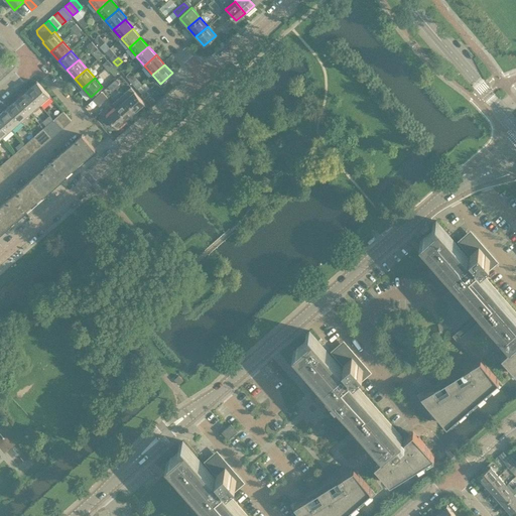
[(39,104),(49,96),(36,82),(27,90),(39,104)]
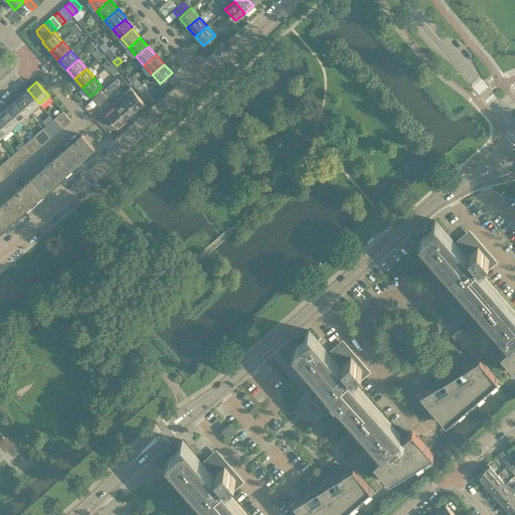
[(144,103),(134,91),(130,87),(121,95),(135,111),(144,103)]
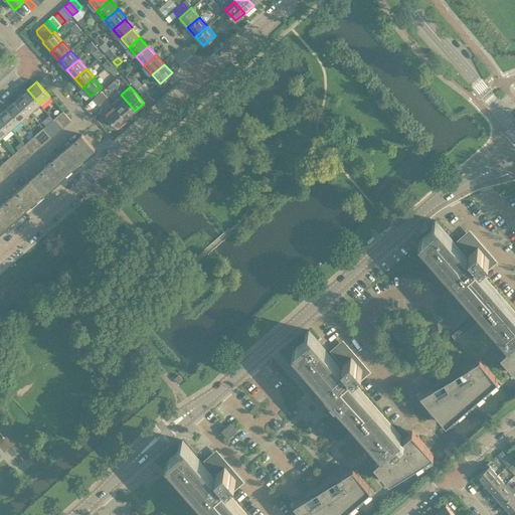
[(30,113),(39,104),(27,90),(17,98),(30,113)]
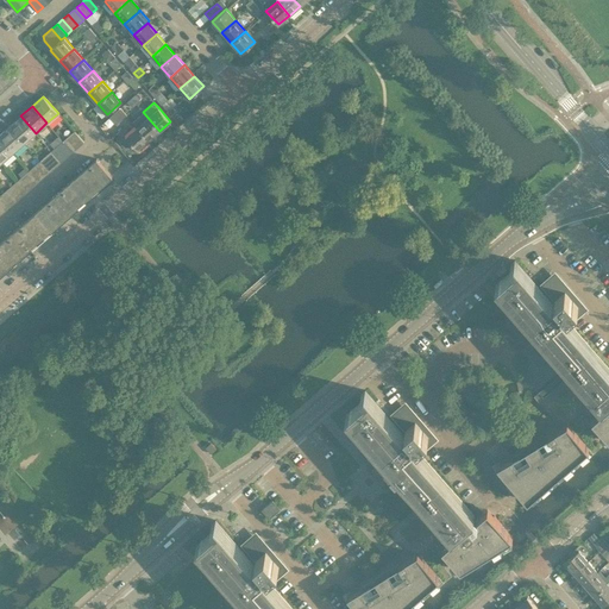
[(115,125),(126,115),(120,108),(110,118),(115,125)]
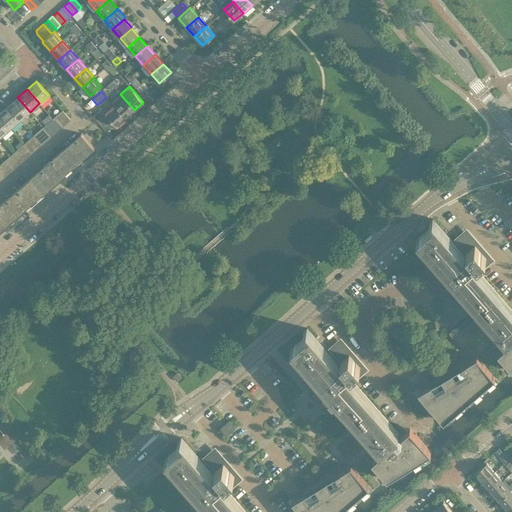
[(125,118),(134,110),(120,94),(111,102),(115,106),(125,118)]
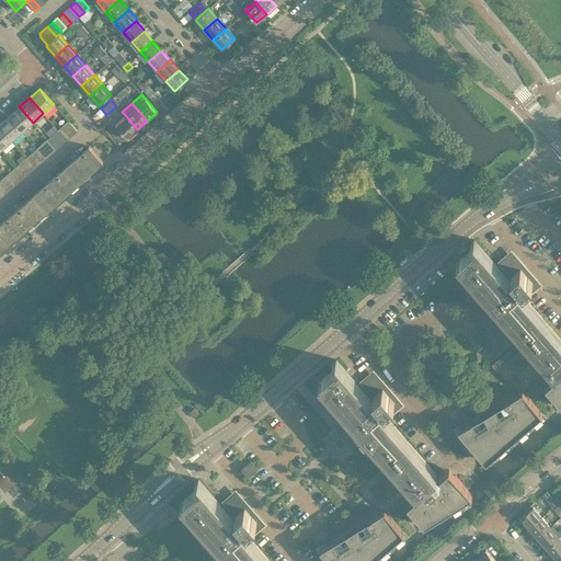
[(22,132),(33,123),(19,106),(9,116),(22,132)]
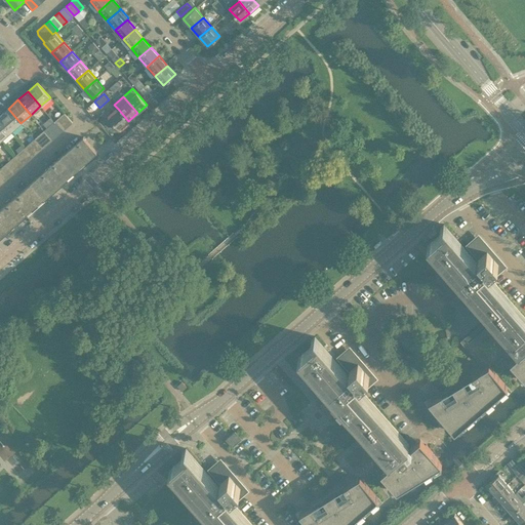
[(0,118),(11,131),(21,123),(8,109),(0,115),(0,118)]
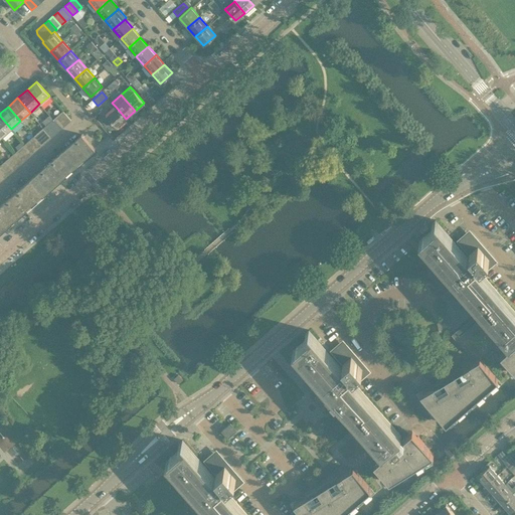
[(117,127),(126,119),(116,107),(110,113),(106,109),(99,115),(107,124),(111,121),(117,127)]
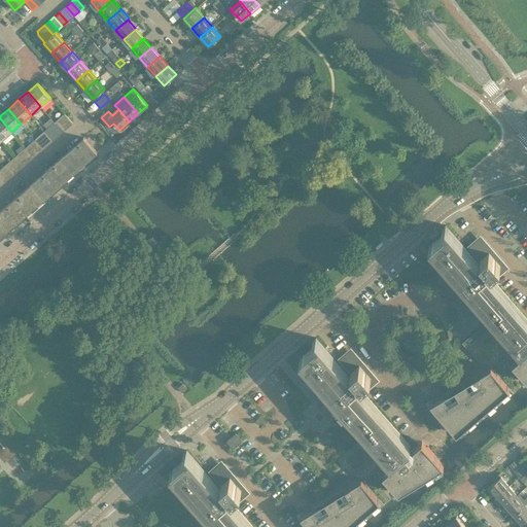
[(62,131),(72,123),(63,113),(54,121),(62,131)]
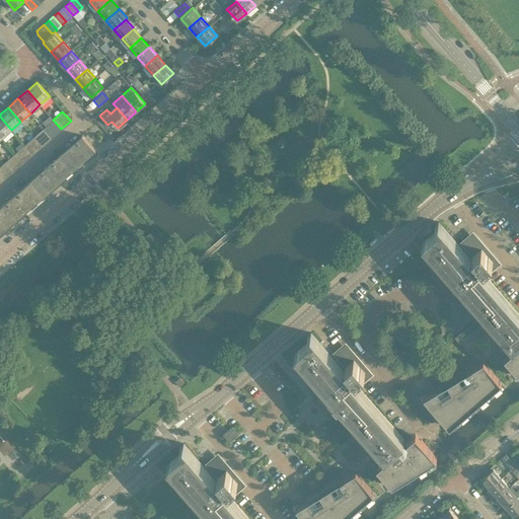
[(0,137),(1,138),(11,130),(0,117),(0,137)]
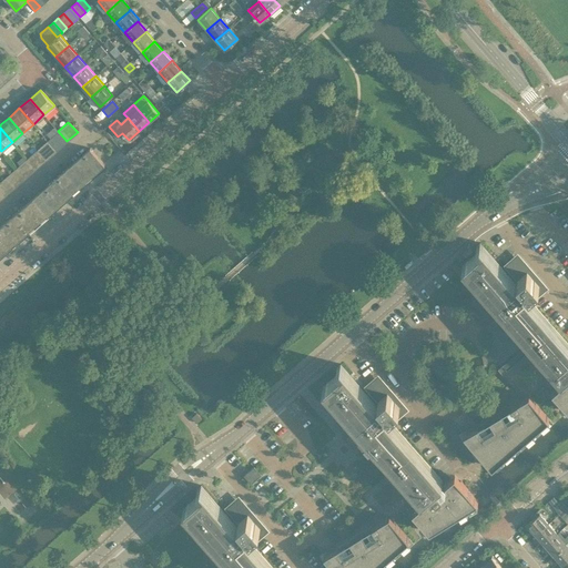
[(57,151),(67,141),(58,131),(47,140),(57,151)]
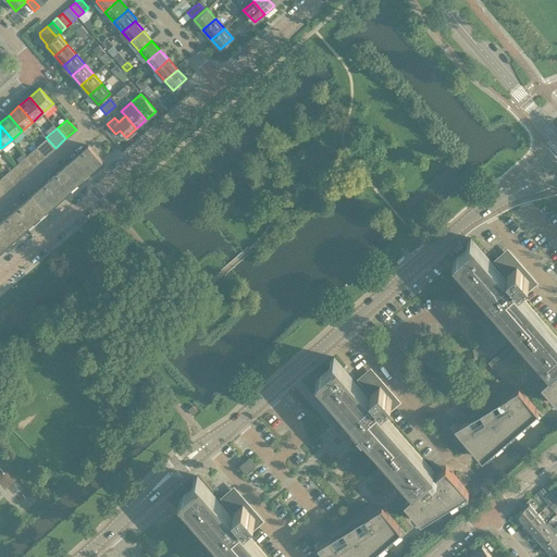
[(45,157),(56,148),(46,137),(36,146),(45,157)]
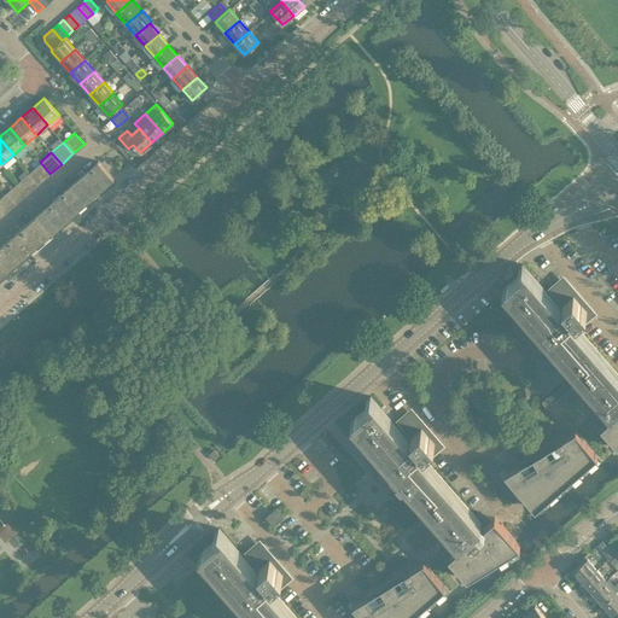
[(0,278),(10,269),(114,179),(97,161),(0,245),(0,278)]
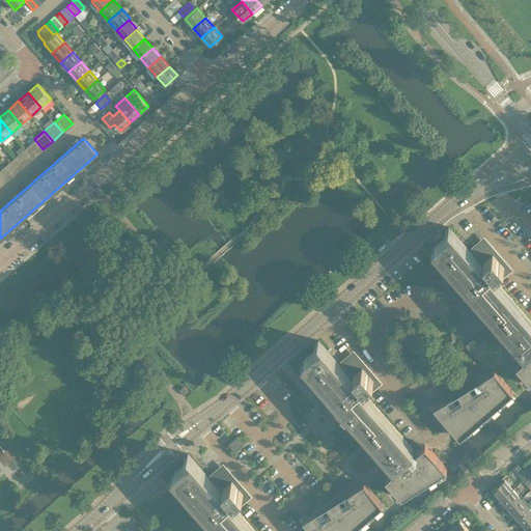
[(33,158),(43,149),(34,139),(25,148),(33,158)]
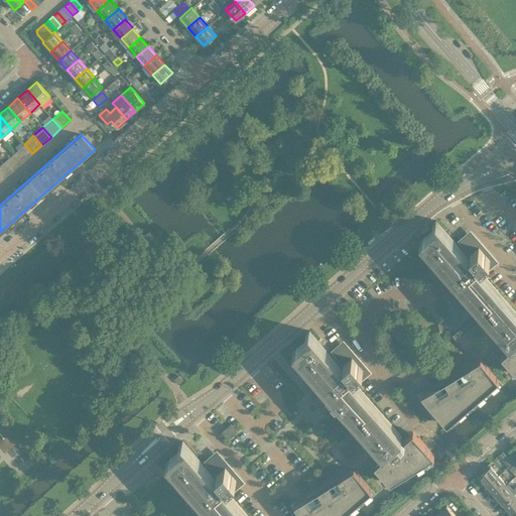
[(22,162),(32,153),(24,144),(14,152),(22,162)]
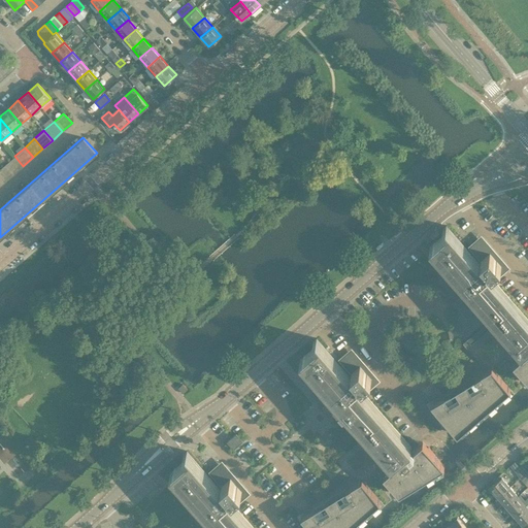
[(13,174),(23,166),(14,156),(4,165),(13,174)]
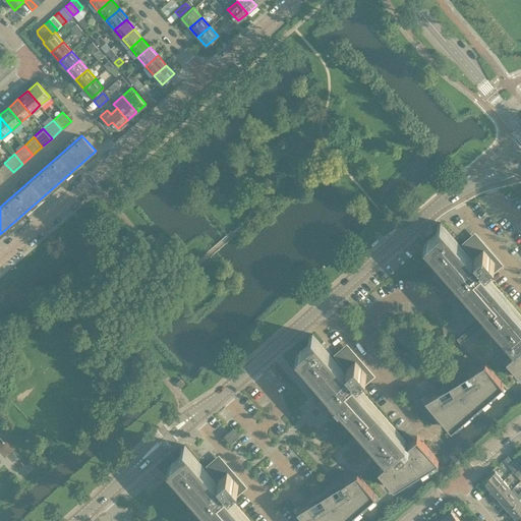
[(0,176),(3,180),(13,172),(4,163),(0,166),(0,176)]
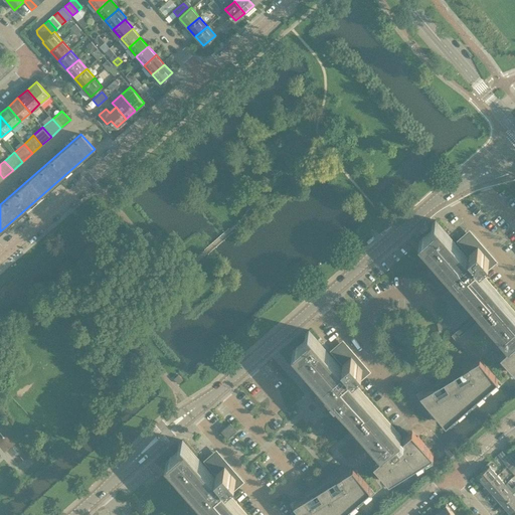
[(470,261),(439,224),(435,219),(430,223),(434,228),(419,240),(508,343),(511,340),(514,336),(514,312),(477,269),(477,268),(479,266),(483,270),(494,261),(473,236),(463,246),(473,259),(470,261)]
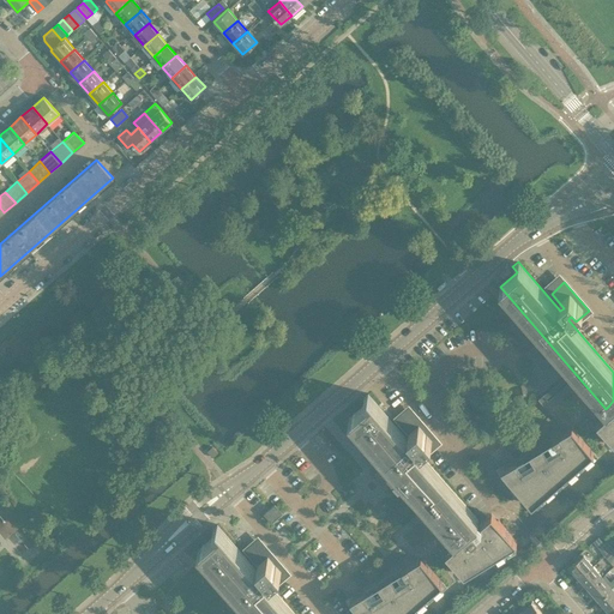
[(500,469),(531,505),(613,443),(613,401),(609,405),(606,409),(577,377),(543,404),(559,422),(500,469)]
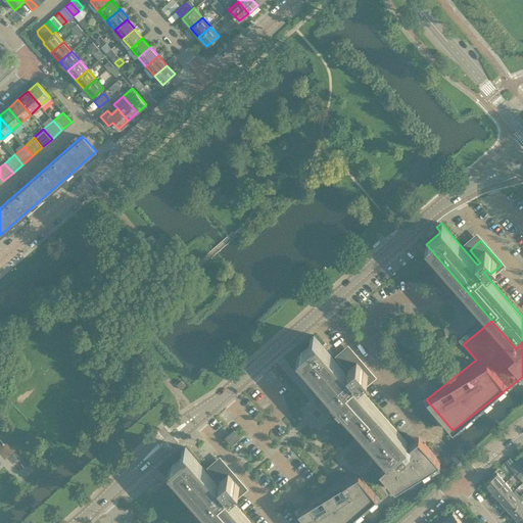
[(349,377),(317,339),(313,334),(307,339),(312,344),(297,357),(387,460),(390,457),(407,443),(354,384),(358,381),(362,386),(373,377),(351,352),(341,362),(351,374),(349,377)]
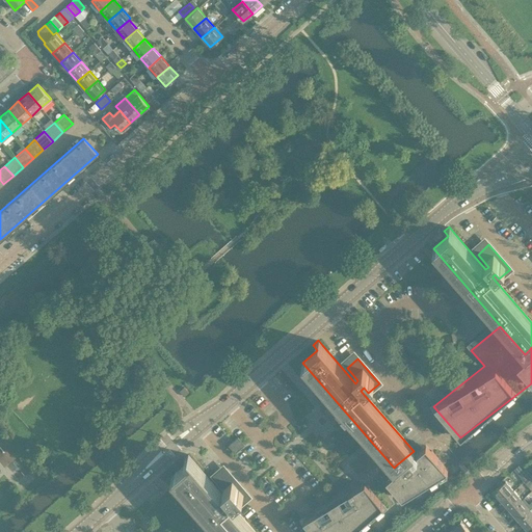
[(235,453),(245,444),(238,436),(229,445),(235,453)]
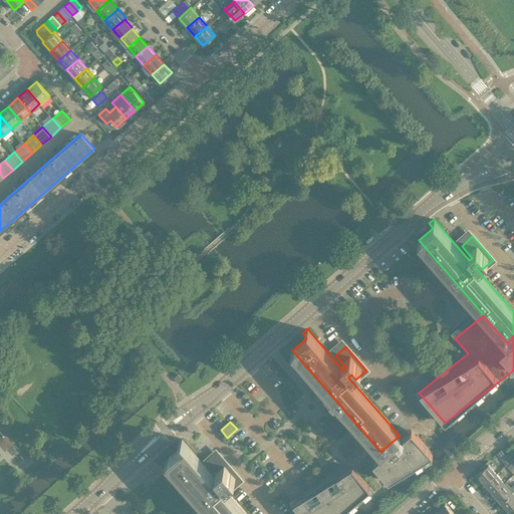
[(292,503),(302,513),(342,513),(389,481),(432,453),(411,429),(401,438),(400,436),(383,449),(380,452),(358,427),(332,452),(341,462),(292,503)]
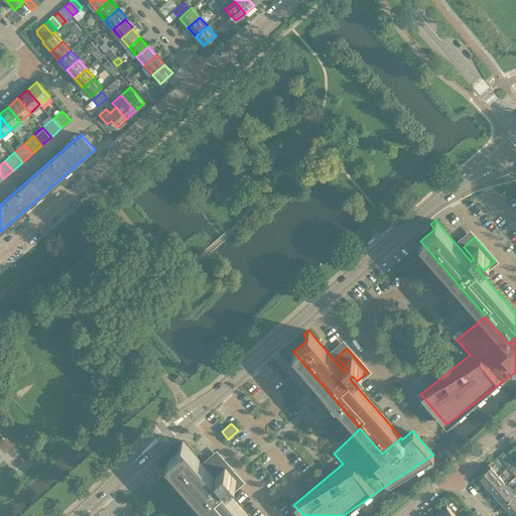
[(218,481),(186,444),(181,439),(176,443),(181,448),(166,462),(214,515),(248,515),(225,489),(224,488),(227,486),(231,490),(242,481),(221,457),(210,466),(221,479),(218,481)]
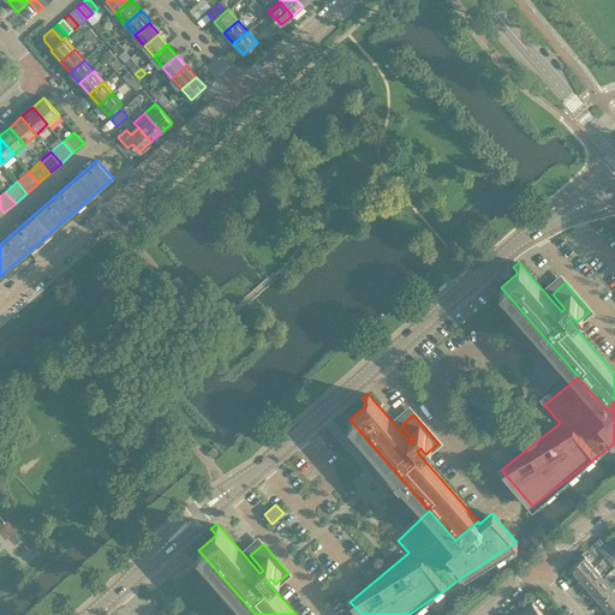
[(604,556),(611,551),(607,547),(601,553),(604,556)]
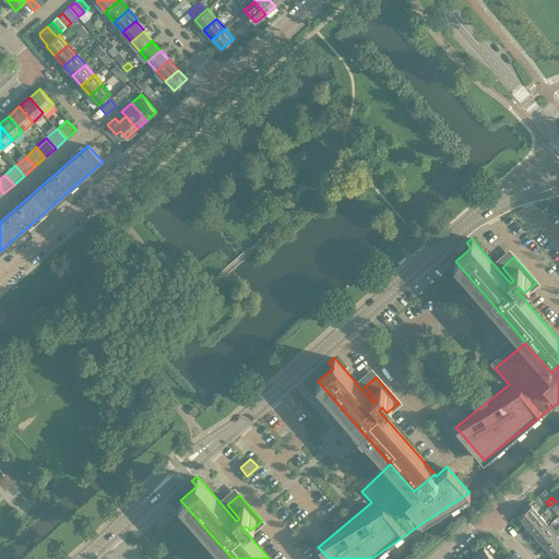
[(526,526),(539,514),(531,504),(515,516),(522,524),(523,522),(526,525),(526,526)]
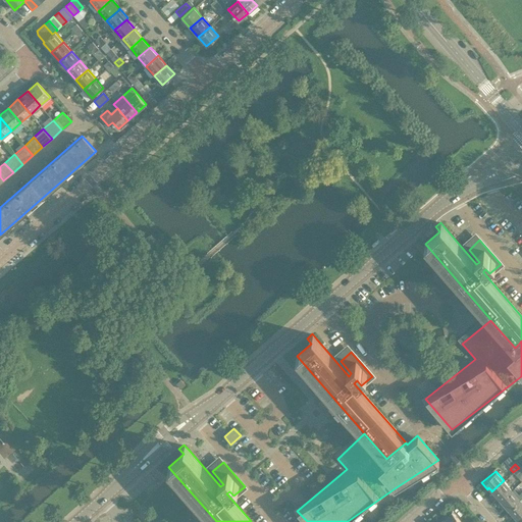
[(500,501),(512,489),(504,480),(491,491),(491,490),(489,491),(496,499),(497,497),(500,501)]
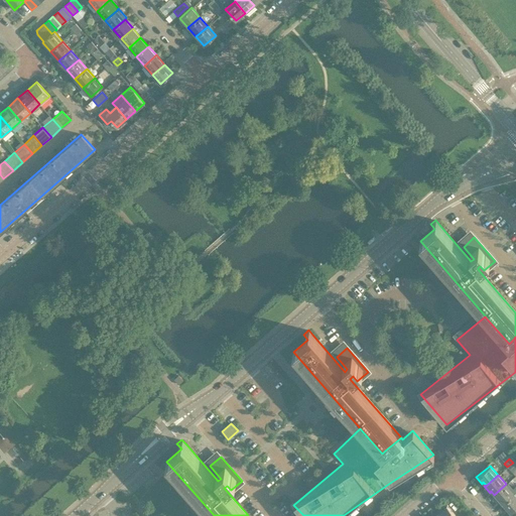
[(502,504),(514,494),(506,484),(494,495),(502,504)]
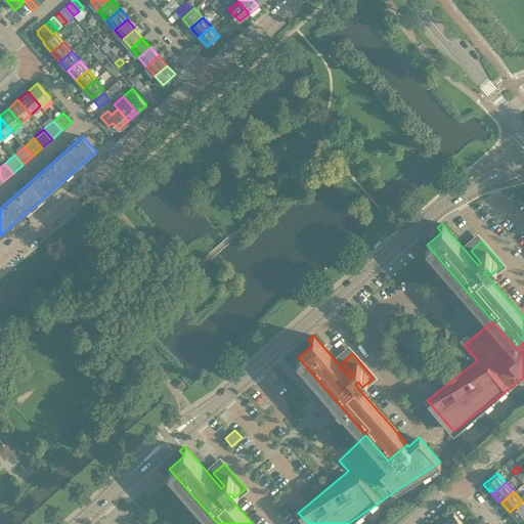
[(518,521),(523,515),(523,503),(522,501),(510,512),(518,521)]
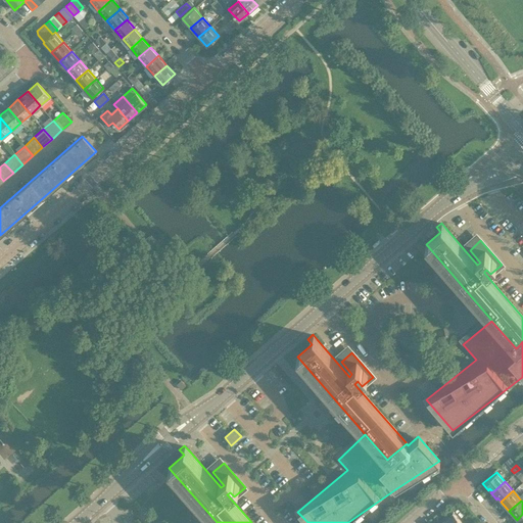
[(443,522),(461,522),(452,512),(442,521),(443,522)]
